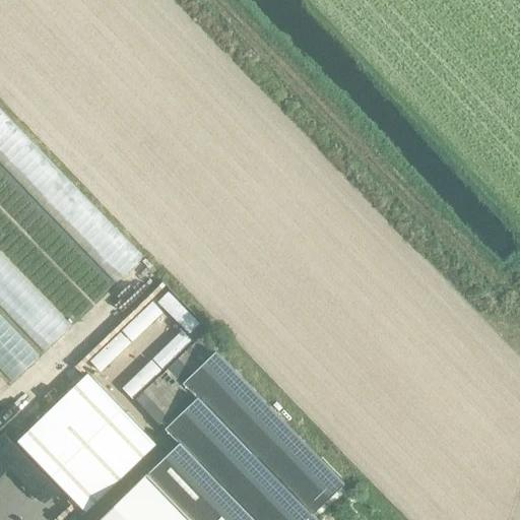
[(0,159),(116,280),(143,253),(0,105),(0,159)]
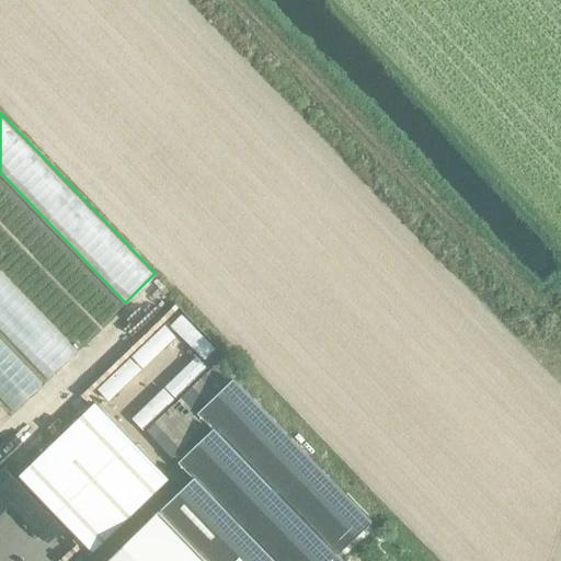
[(0,264),(77,346),(123,302),(9,182),(0,190),(0,264)]
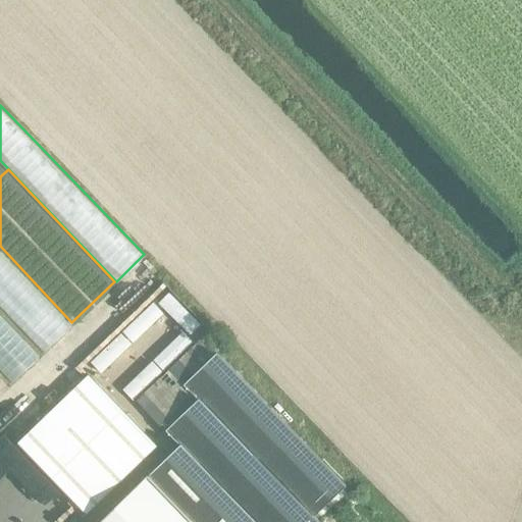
[(0,305),(43,351),(70,324),(0,249),(0,305)]
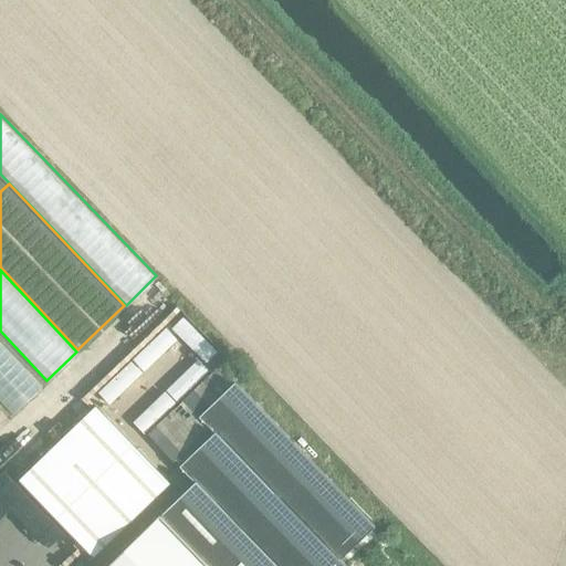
[(177,375),(189,387),(223,353),(184,314),(150,347),(165,362),(176,350),(188,363),(177,375)]
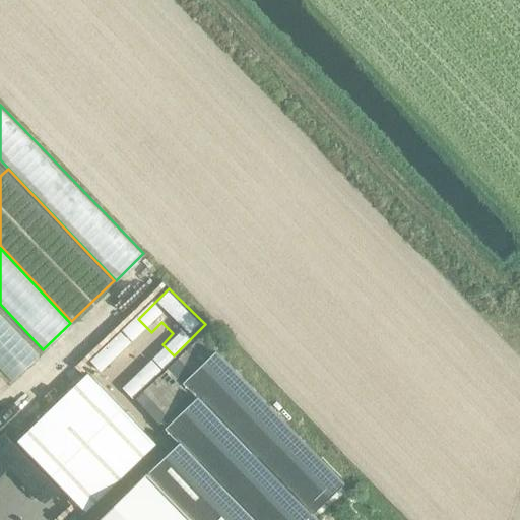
[(0,313),(0,368),(10,380),(38,353),(0,313)]
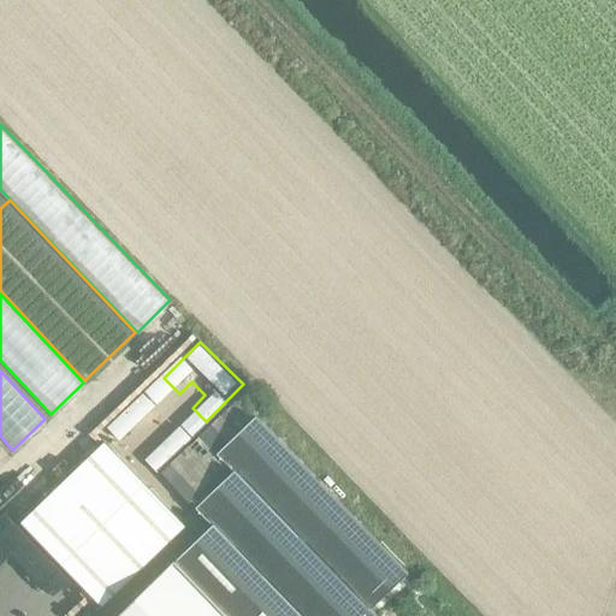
[(159,383),(124,420),(137,431),(171,394),(159,383)]
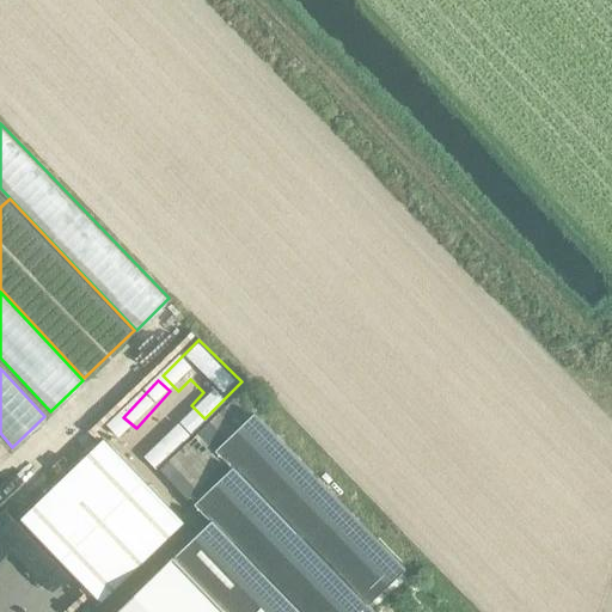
[(185,412),(150,445),(160,458),(197,426),(185,412)]
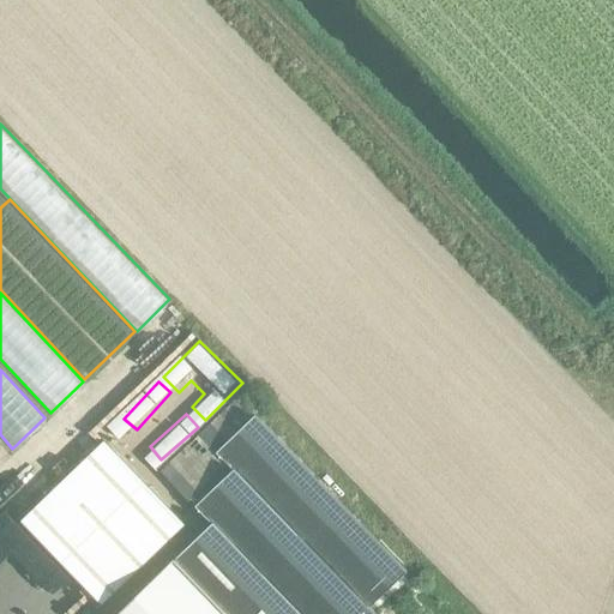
[(377,613),(369,606),(407,570),(256,414),(216,451),(233,469),(194,505),(211,523),(174,559),(226,613),(377,613)]
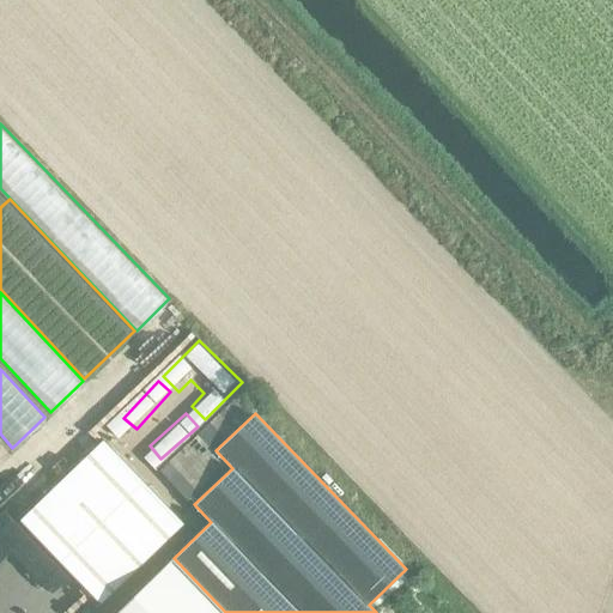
[(19,520),(101,604),(184,523),(140,478),(103,439),(19,520)]
